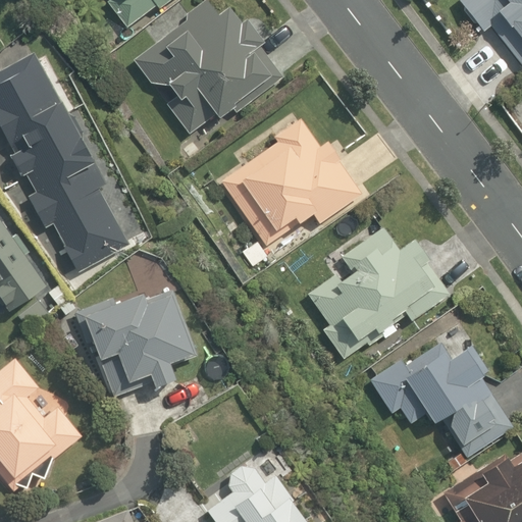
[(157,8),(166,0),(107,0),(106,1),(126,27),(154,5),(157,8)]
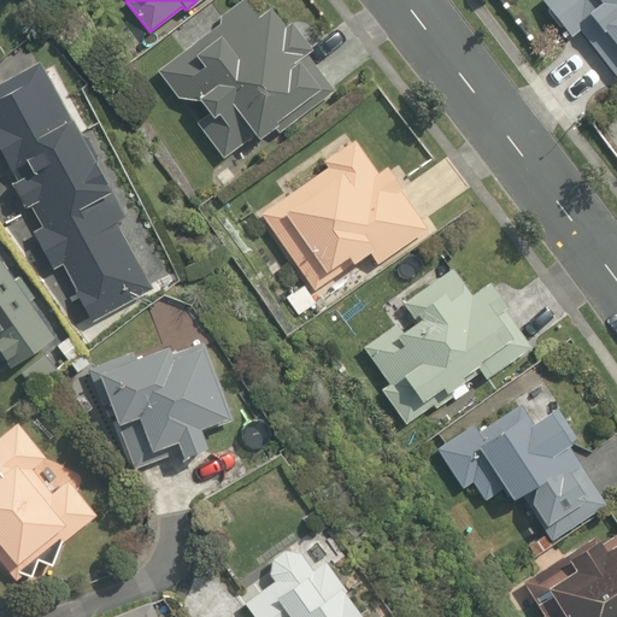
[(277,131),(334,89),(304,50),(310,45),(291,21),(283,27),(268,7),(257,16),(245,0),(239,0),(217,17),(222,23),(158,71),(178,97),(197,100),(200,98),(210,110),(195,119),(223,156),(253,134),(257,139),(274,127),(277,131)]
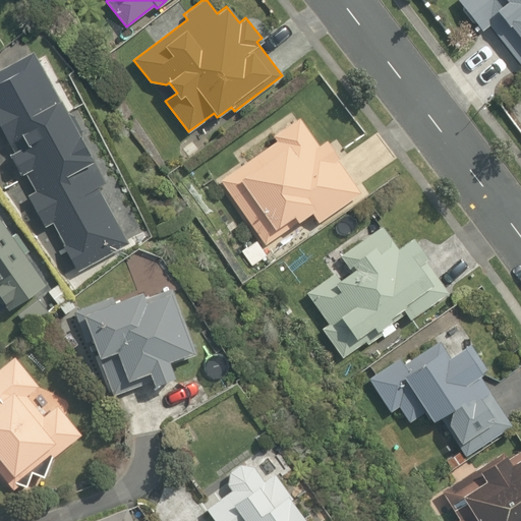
[(520,66),(520,0),(458,0),(482,31),(489,25),(520,66)]
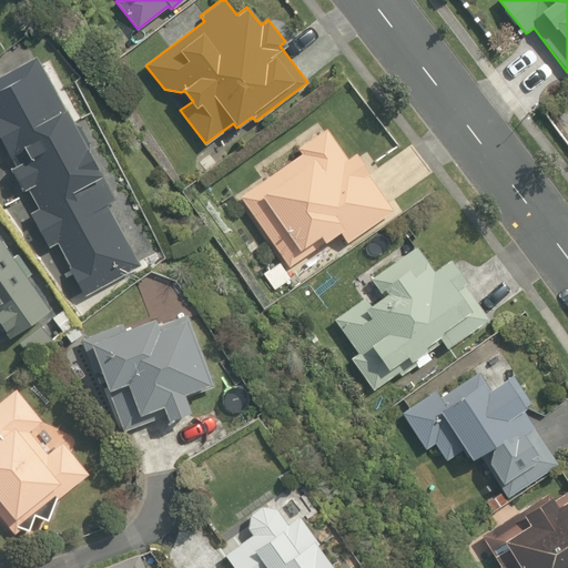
[(34,59),(0,77),(0,137),(17,168),(12,170),(23,191),(29,189),(39,206),(30,211),(49,246),(57,243),(84,295),(140,265),(107,202),(111,200),(100,178),(102,176),(66,108),(62,109),(34,59)]
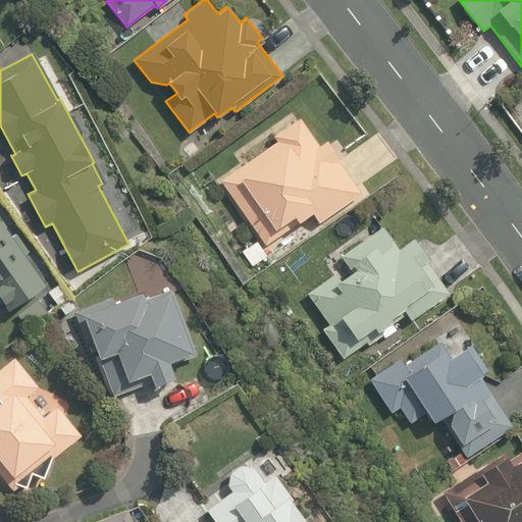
[(317,223),(362,193),(337,158),(338,157),(326,139),(317,146),(299,118),(272,137),(277,143),(221,181),(267,248),(313,216),(317,223)]
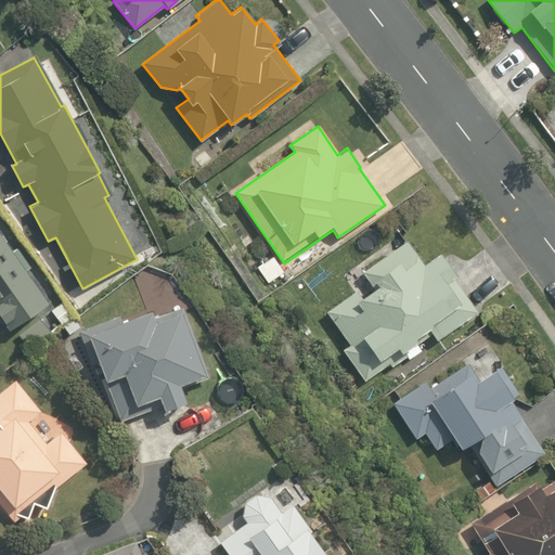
[(206,150),(193,159),(198,167),(213,157),(206,150)]
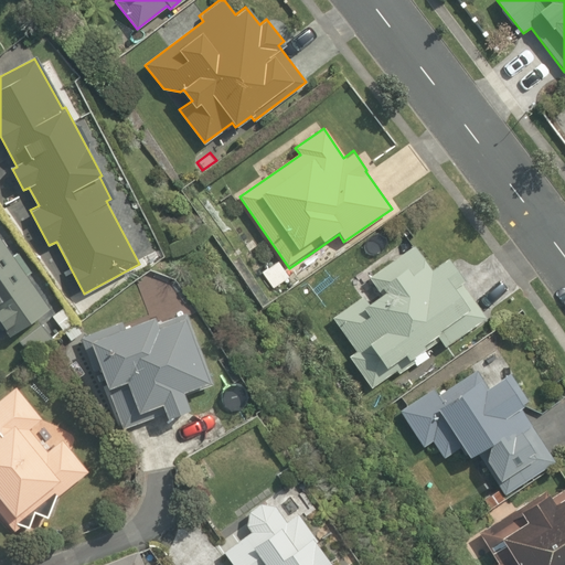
[(0,320),(11,337),(52,310),(0,233),(0,320)]
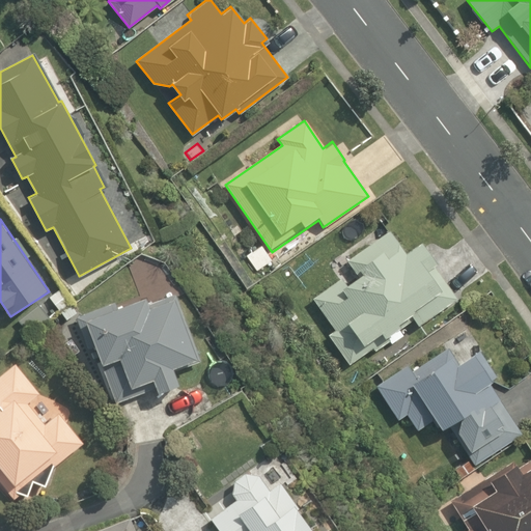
[(387,231),(346,260),(357,276),(344,285),(340,278),(311,298),(334,330),(327,335),(347,365),(412,319),(417,326),(455,299),(431,264),(435,262),(420,242),(402,254),(387,231)]
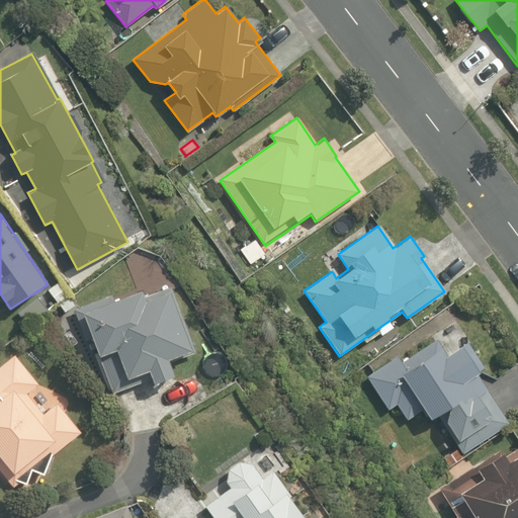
[(254,239),(240,249),(251,264),(265,253),(254,239)]
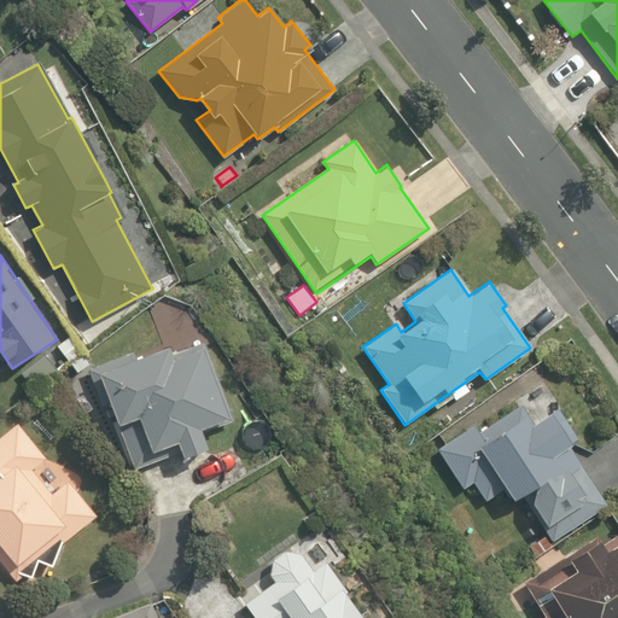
[(228,418),(203,345),(176,355),(173,345),(128,361),(126,354),(88,367),(103,408),(111,404),(133,465),(179,448),(182,458),(208,448),(200,427),(228,418)]
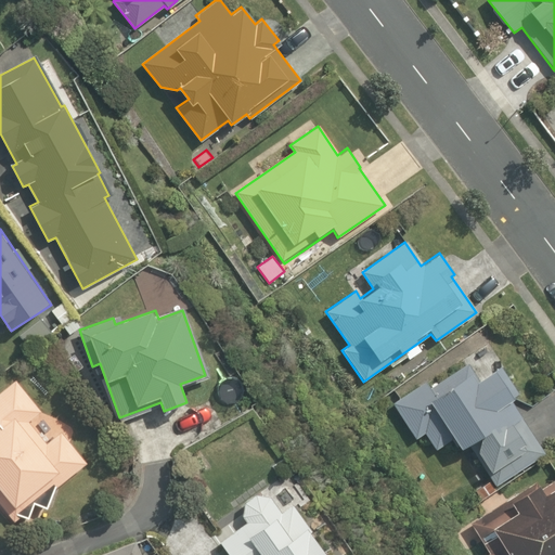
[(468,448),(493,486),(543,454),(520,418),(510,401),(513,400),(510,396),(516,392),(500,366),(477,381),(465,361),(429,387),(423,379),(389,401),(413,437),(422,433),(434,449),(451,437),(461,452),(468,448)]
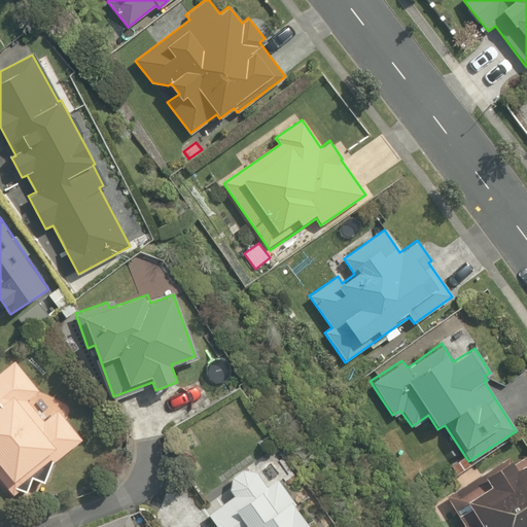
[(0,480),(12,495),(81,438),(56,409),(41,420),(26,400),(37,390),(12,360),(0,370),(0,480)]
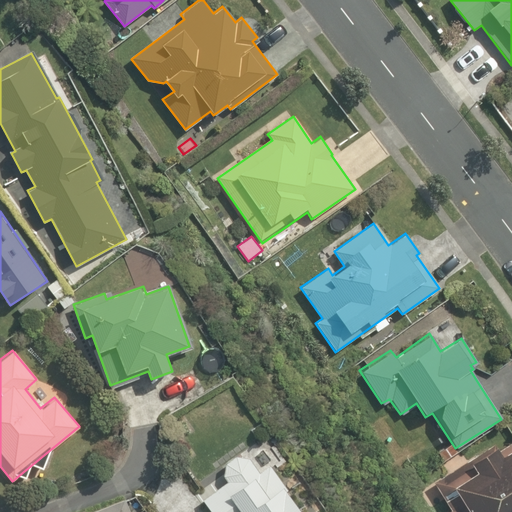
[(511,511),(511,439),(497,449),(494,445),(433,483),(450,510),(448,511),(511,511)]
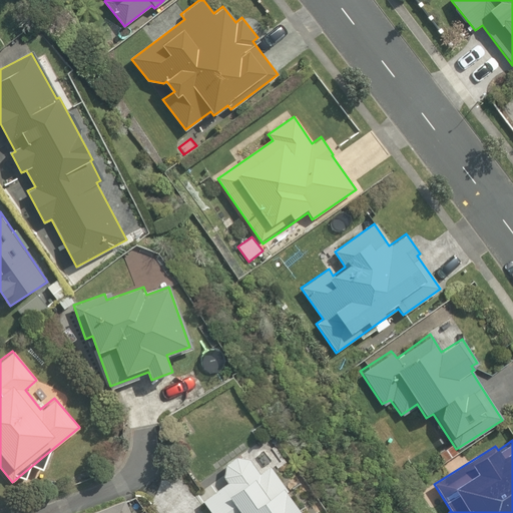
[(444,462),(458,452),(452,443),(438,453),(444,462)]
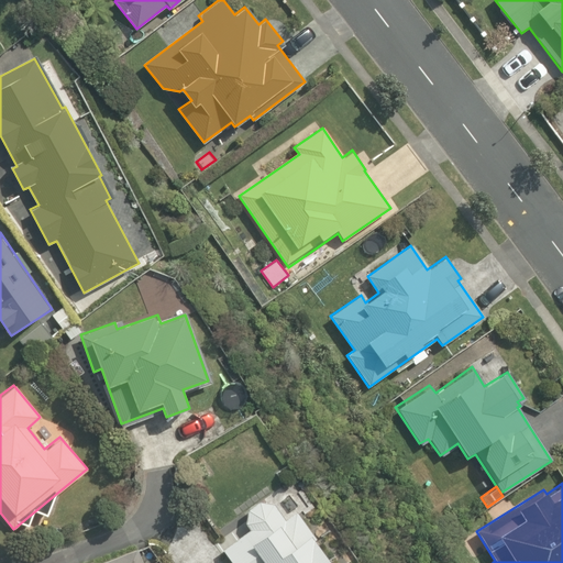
[(332,562),(296,510),(285,519),(274,504),(258,501),(247,509),(245,525),(250,530),(221,550),(230,562),(332,562)]
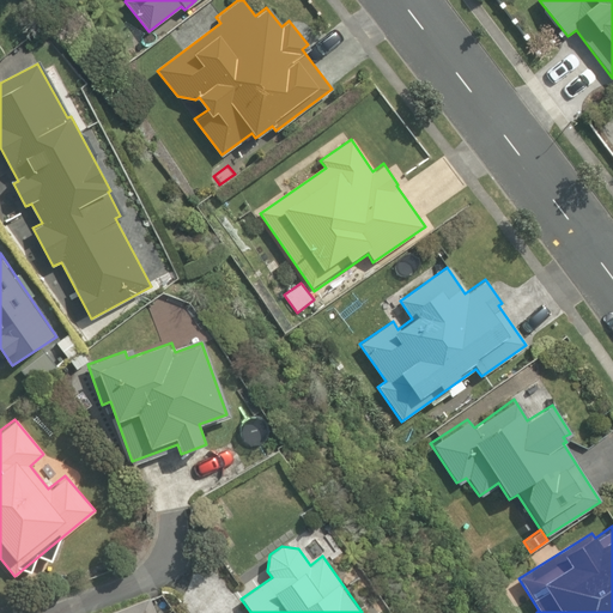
[(155,612),(149,596),(108,612),(155,612)]
